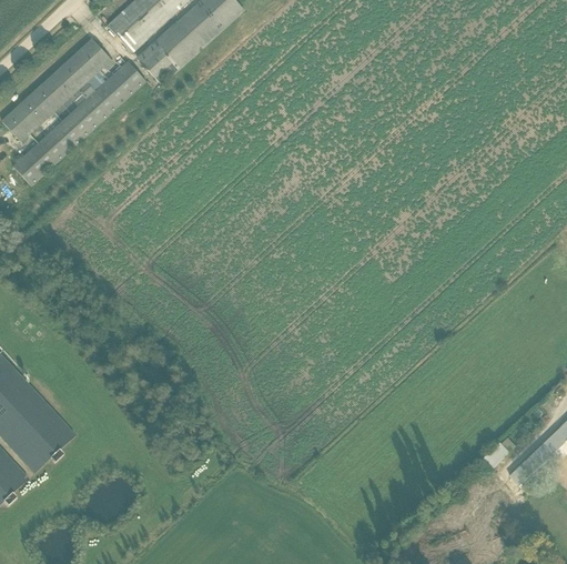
[(135,0),(109,24),(133,51),(189,0),(135,0)]
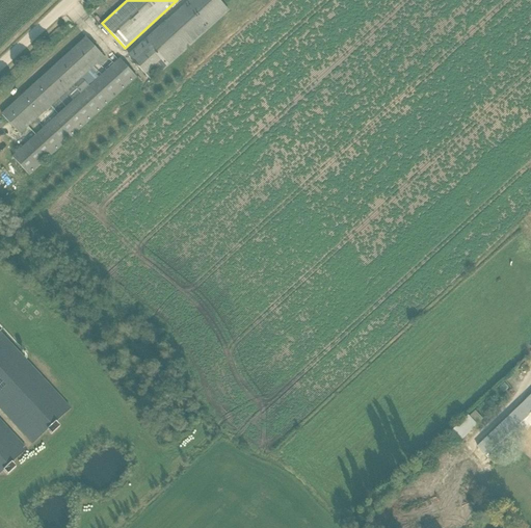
[(153,79),(239,0),(189,0),(130,54),(153,79)]
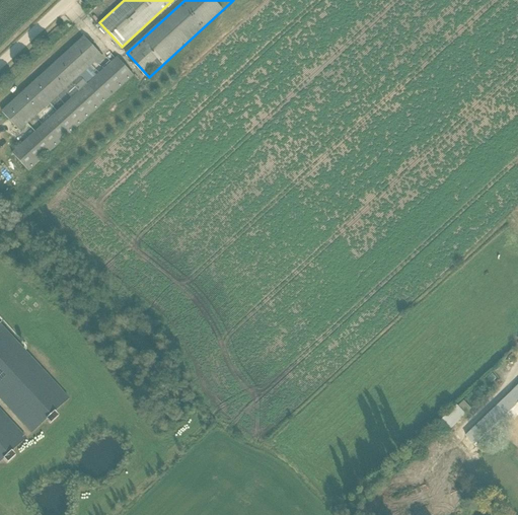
[(30,168),(135,73),(119,55),(88,82),(87,81),(96,73),(90,66),(96,60),(99,62),(105,57),(86,34),(3,109),(20,129),(73,81),(80,89),(13,150),(30,168)]
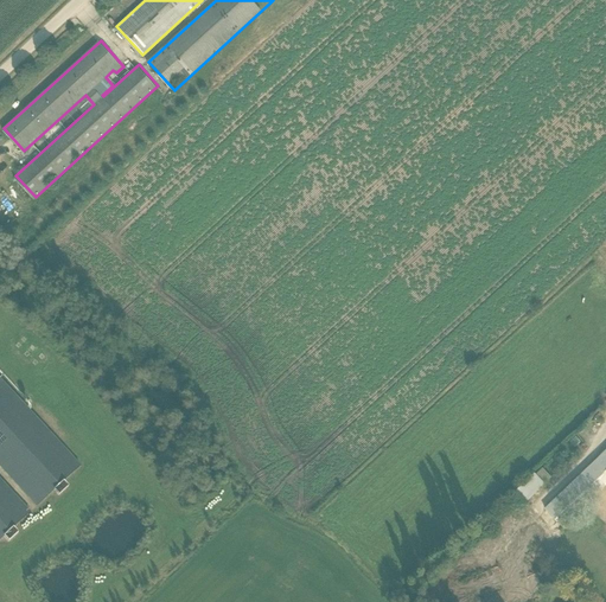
[(0,536),(83,462),(0,375),(0,536)]
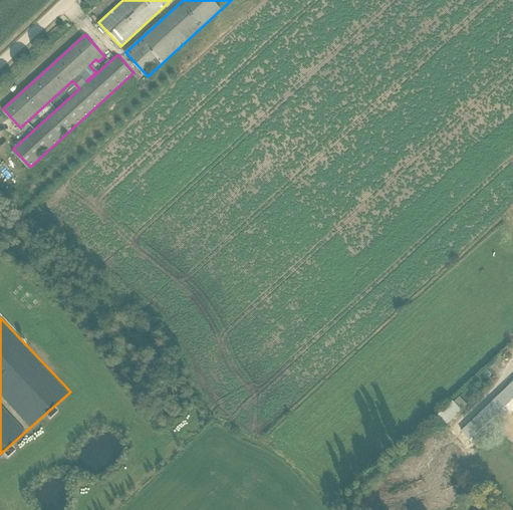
[(512,378),(461,430),(470,439),(508,403),(512,409),(512,378)]
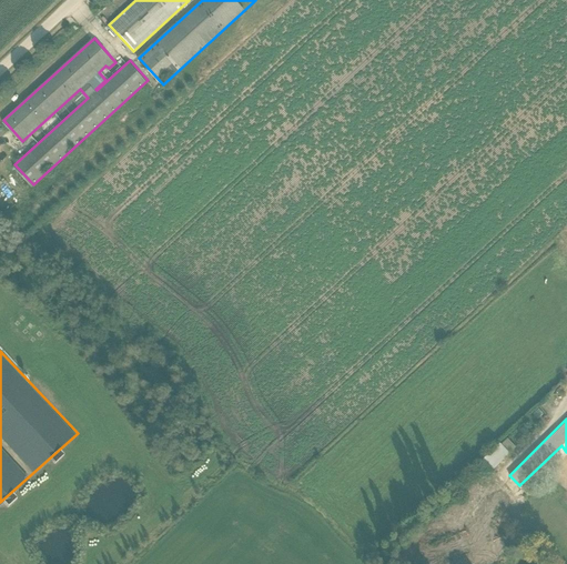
[(494,467),(512,451),(510,451),(516,444),(508,435),(503,442),(502,441),(484,457),(494,467)]
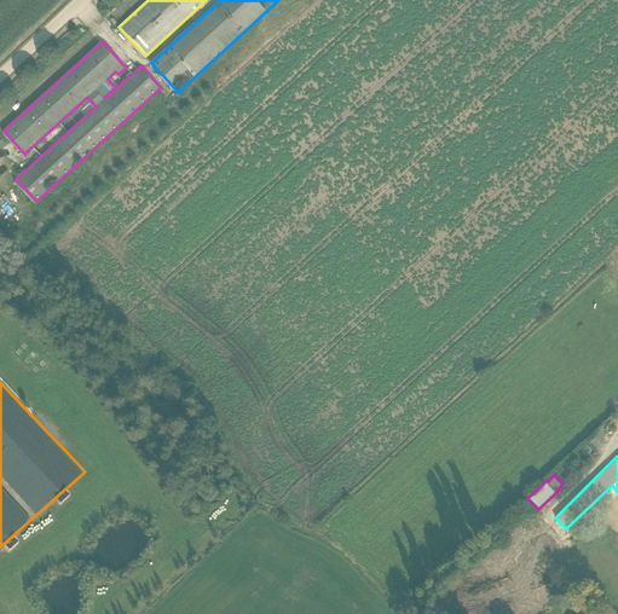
[(564,539),(570,546),(578,538),(572,532),(564,539)]
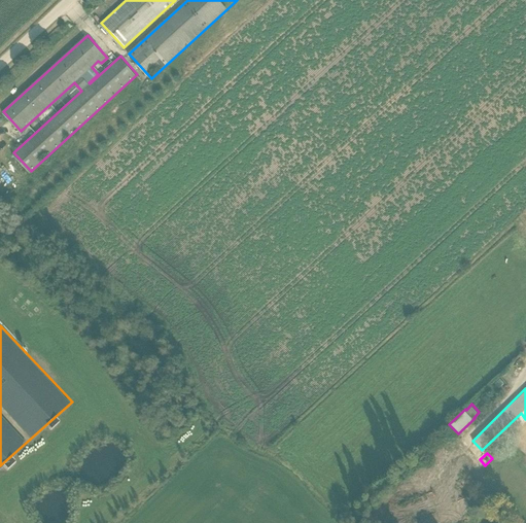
All buildings are outlined.
